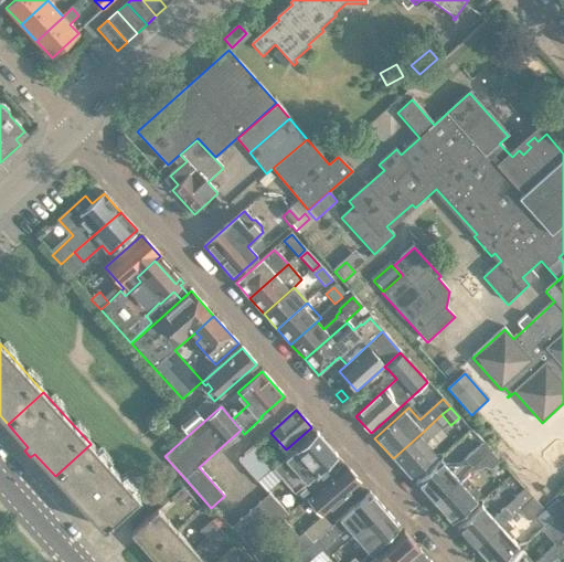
[(204,421),(195,412),(179,426),(188,435),(204,421)]
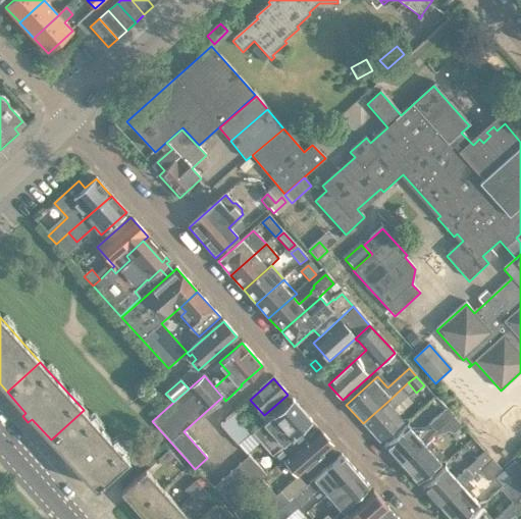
[(280,465),(284,462),(319,430),(293,400),(276,413),(253,433),(280,465)]
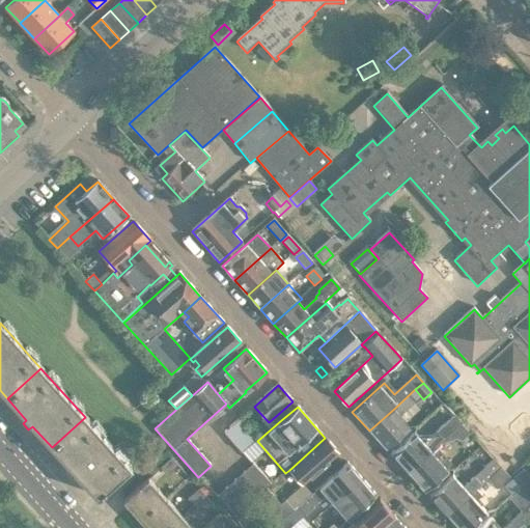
[(369,431),(387,449),(412,426),(395,408),(369,431)]
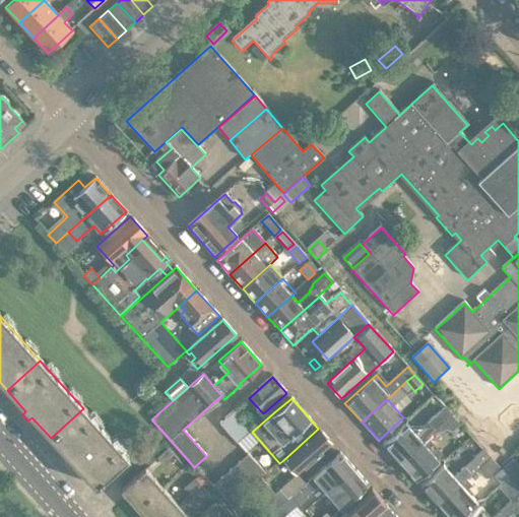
[(128,458),(83,408),(51,438),(70,459),(66,463),(71,469),(75,465),(94,488),(128,458)]
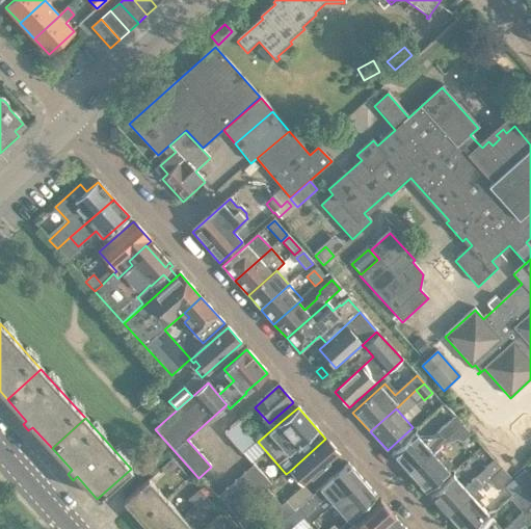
[(241,420),(226,433),(243,453),(259,441),(241,420)]
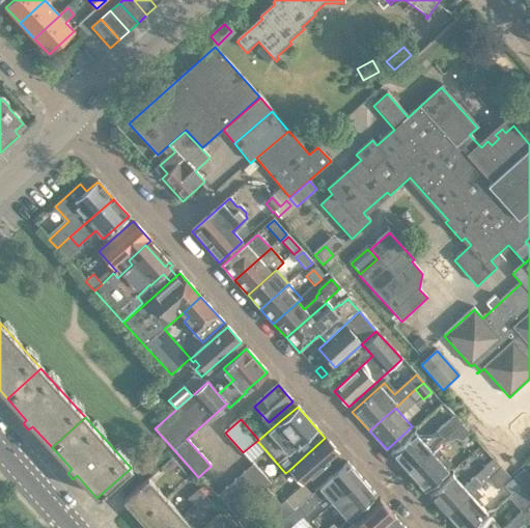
[(437,448),(439,446),(458,428),(452,421),(433,439),(423,439),(416,432),(391,454),(408,473),(434,450),(437,448)]
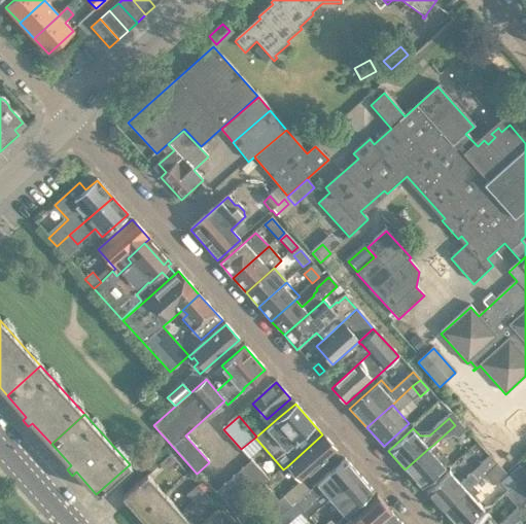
[(453,438),(458,440),(464,434),(455,425),(435,443),(435,444),(453,438)]
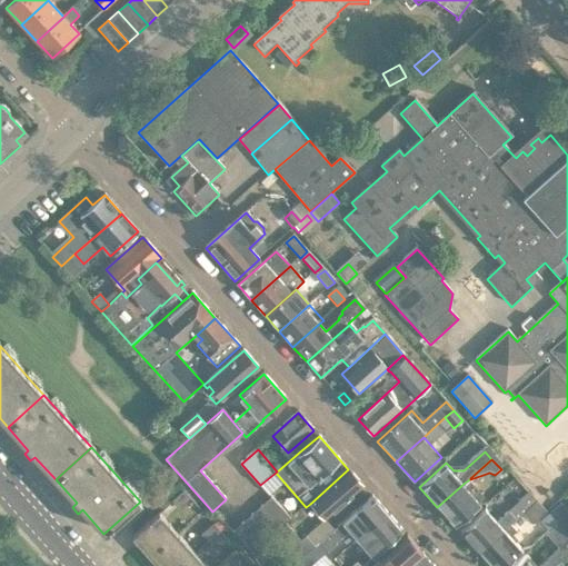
[(326,520),(364,487),(348,469),(310,504),(326,520)]
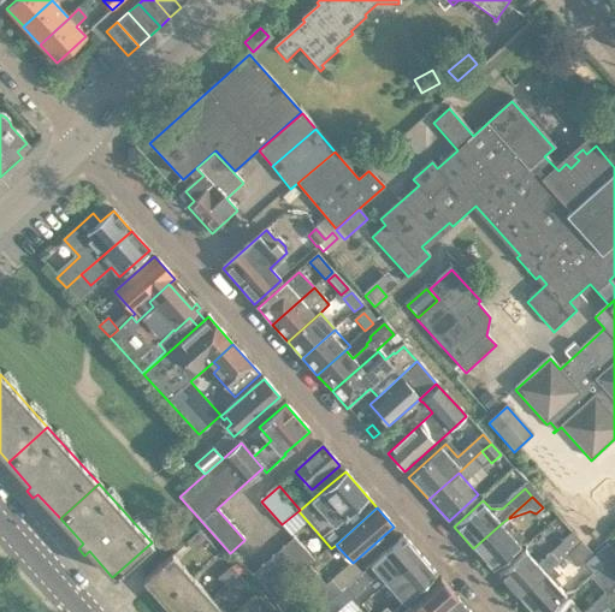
[(522,538),(507,520),(503,522),(473,548),(494,571),(520,547),(519,546),(522,538)]
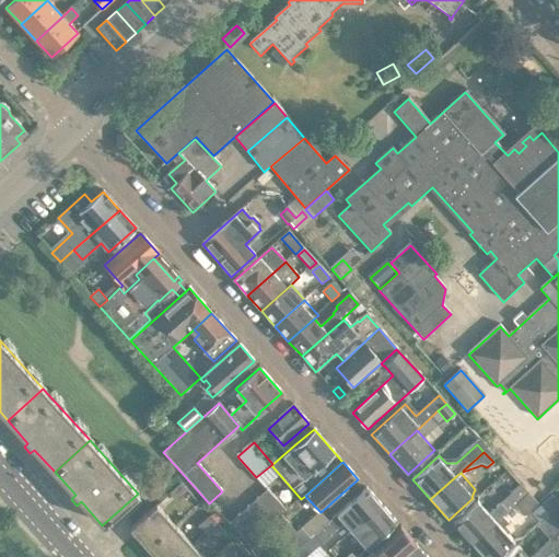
[(170,495),(176,501),(186,491),(181,485),(170,495)]
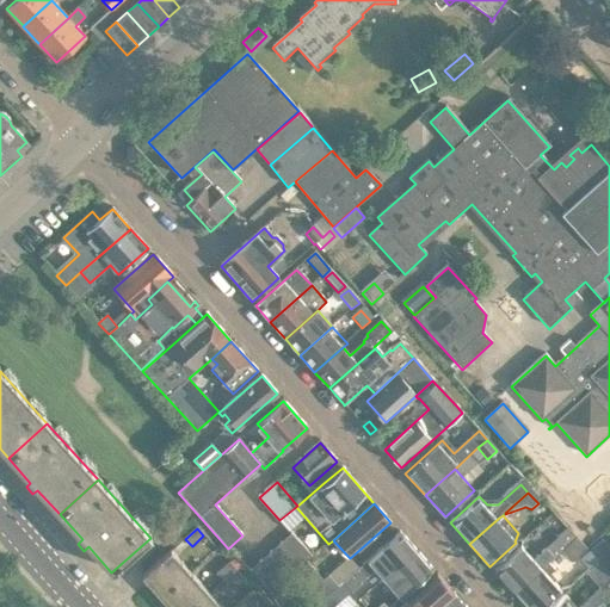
[(556,542),(564,549),(577,537),(568,528),(555,540),(556,542)]
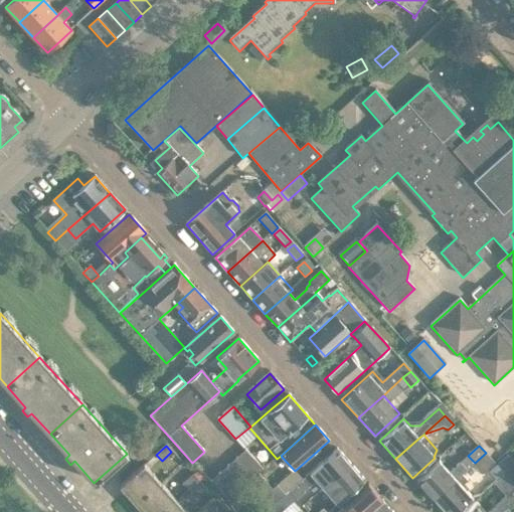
[(324,489),(351,466),(337,450),(285,495),(266,511),(283,511),(304,493),(303,492),(317,481),(324,489)]
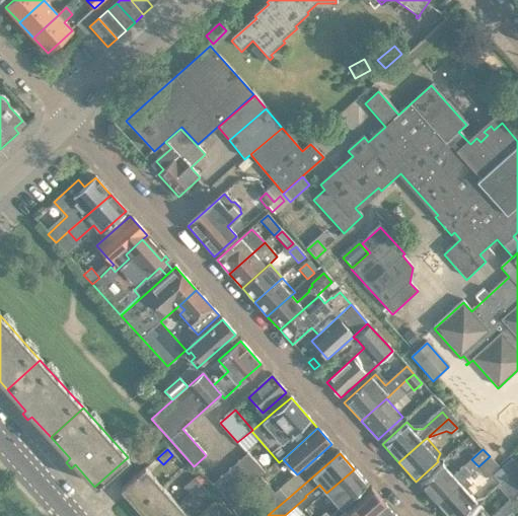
[(265,474),(256,465),(247,454),(229,470),(247,490),(265,474)]
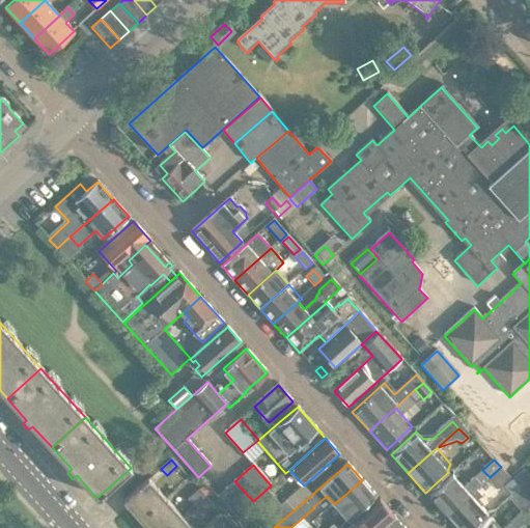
[(490,477),(487,479),(497,490),(510,477),(501,467),(490,477)]
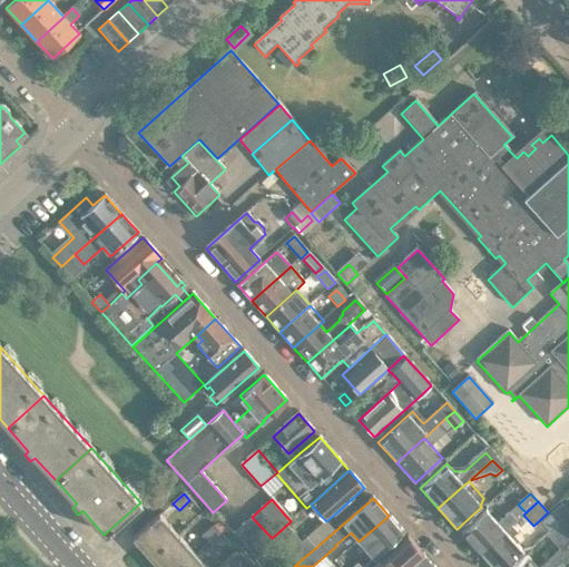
[(551,514),(568,534),(568,512),(561,505),(551,514)]
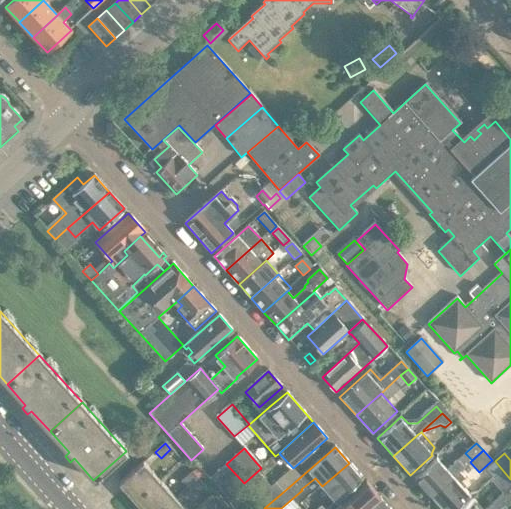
[(421,473),(414,479),(430,498),(458,472),(464,467),(457,460),(448,468),(439,457),(421,473)]
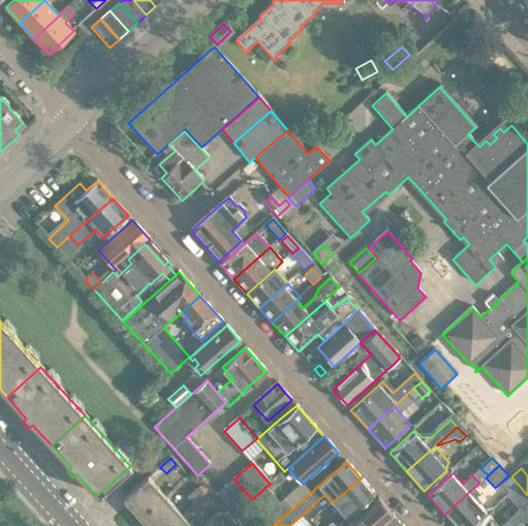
[(148,478),(123,500),(141,520),(164,497),(148,478)]
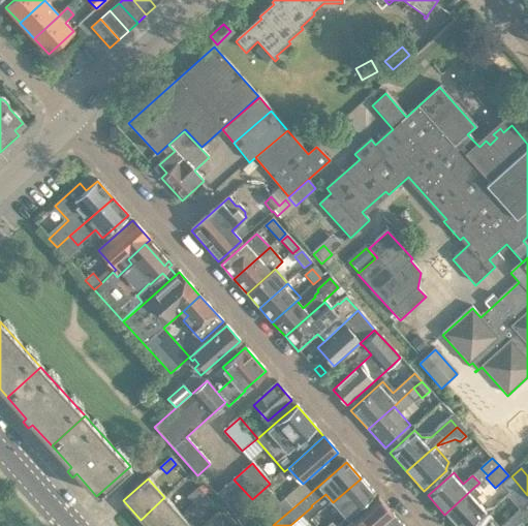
[(353,512),(353,513),(375,495),(361,478),(333,502),(347,518),(353,512)]
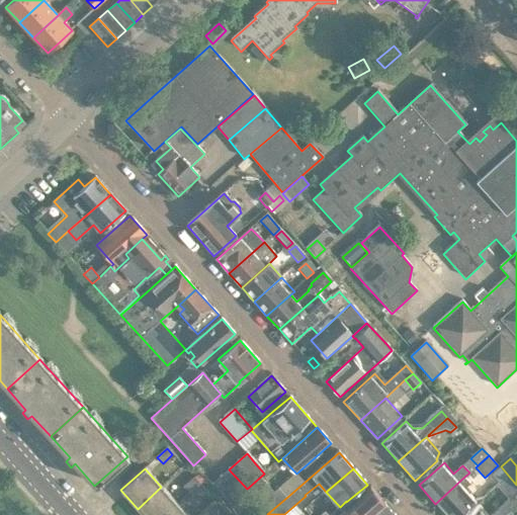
[(229,504),(247,489),(229,469),(211,486),(229,504)]
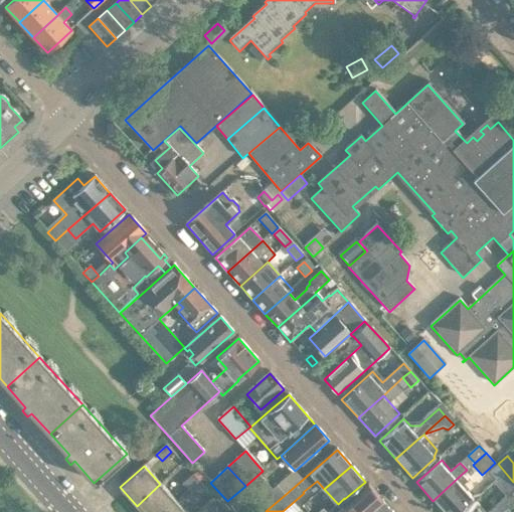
[(503,511),(513,501),(513,484),(505,474),(495,484),(505,496),(490,511),(486,511),(478,502),(467,511),(503,511)]
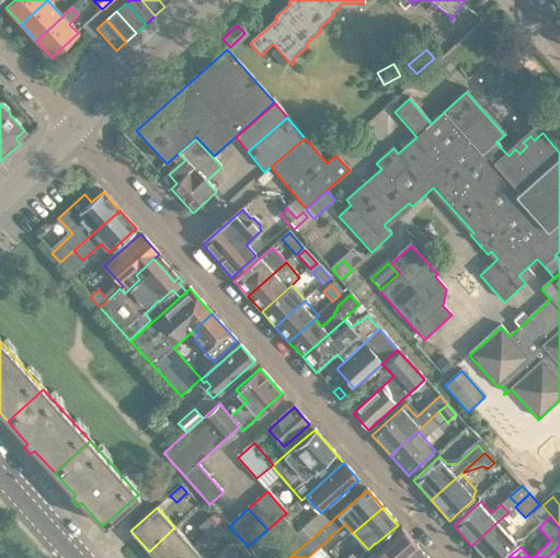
[(296,534),(282,517),(265,532),(287,557),(289,557),(310,539),(301,531),(296,534)]
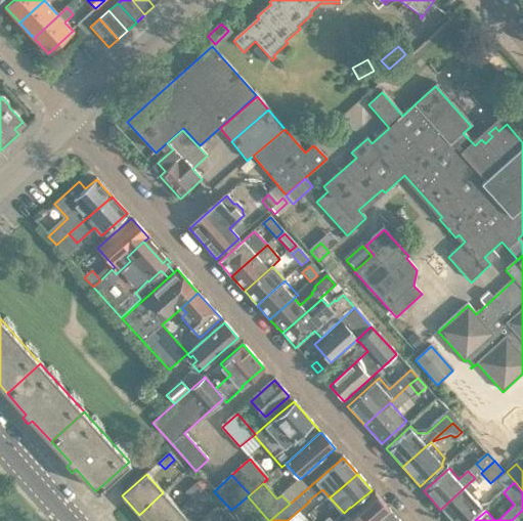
[(440,510),(450,520),(466,520),(482,506),(471,493),(475,490),(469,483),(466,487),(440,510)]
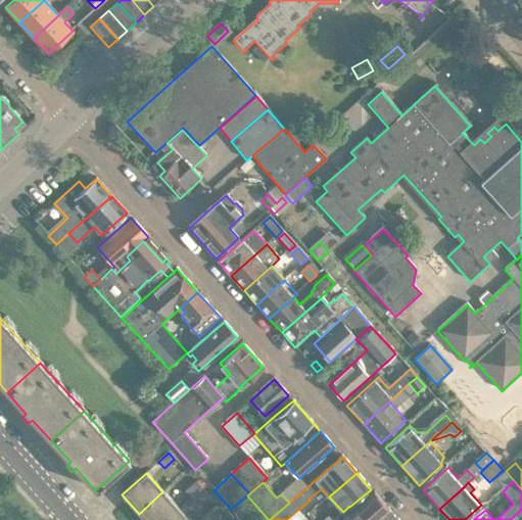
[(186,492),(192,499),(202,490),(196,483),(186,492)]
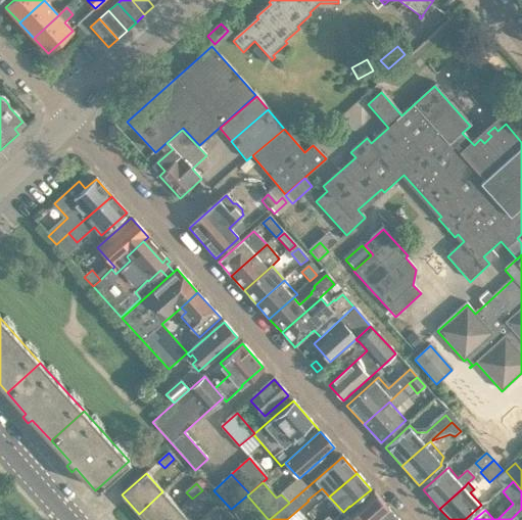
[(192,499),(198,506),(207,497),(202,490),(192,499)]
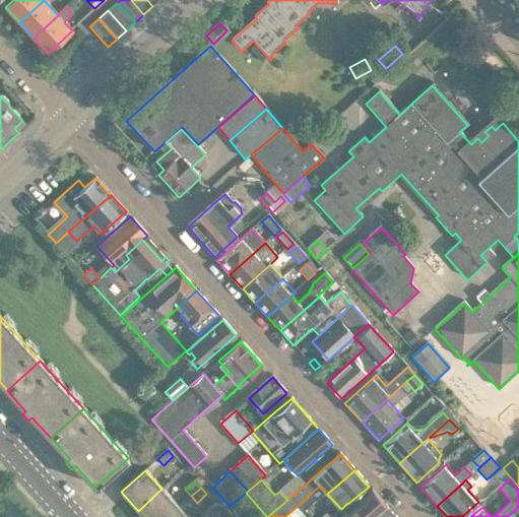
[(168,516),(179,507),(161,489),(138,511),(142,516),(168,516)]
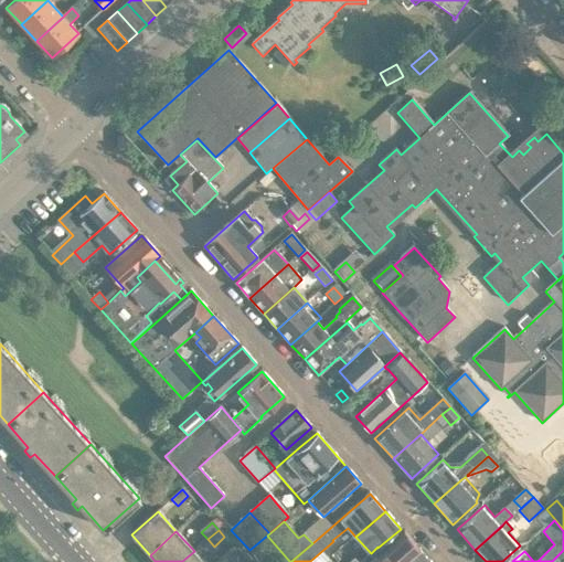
[(406,561),(419,550),(404,533),(371,561),(406,561)]
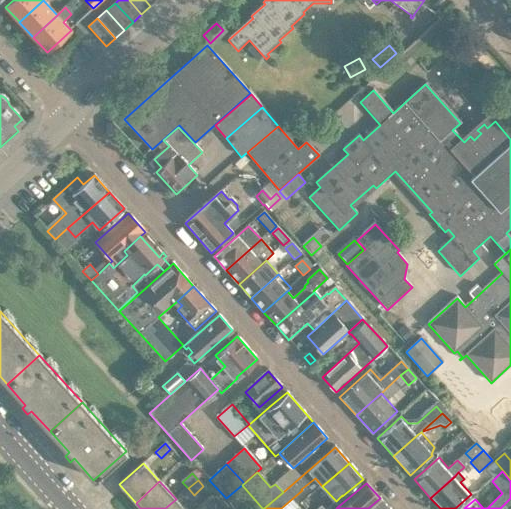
[(389,508),(380,498),(368,508),(389,508)]
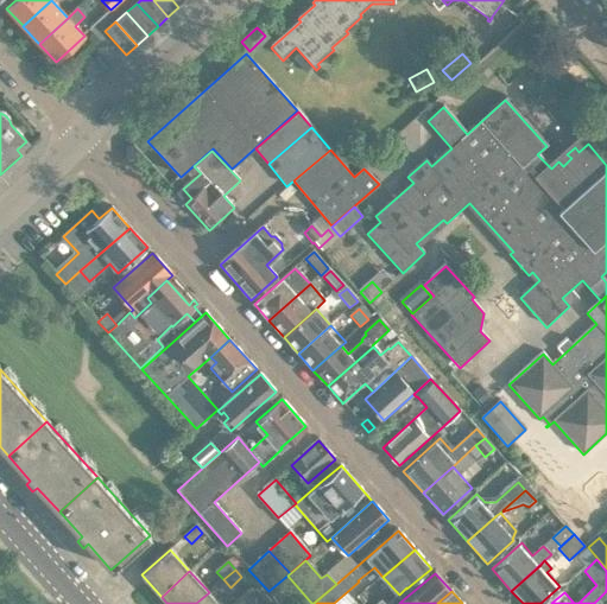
[(217,603),(209,592),(196,603),(217,603)]
